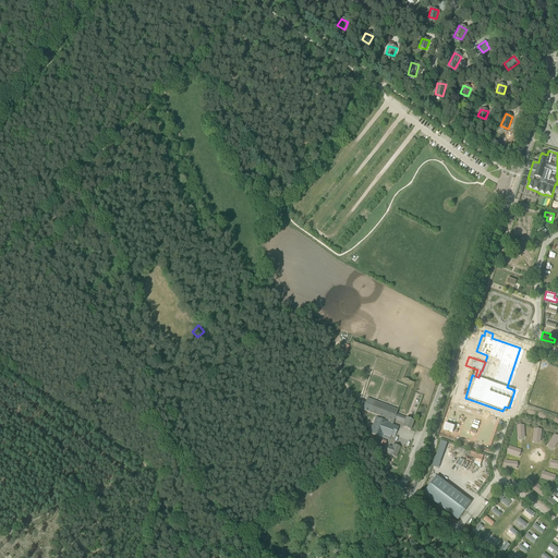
[(367,399),(363,410),(371,413),(381,417),(381,419),(380,420),(379,420),(376,417),(370,434),(381,438),(383,438),(389,440),(391,436),(393,437),(395,437),(398,426),(391,424),(393,421),(393,422),(395,419),(404,422),(402,427),(410,431),(414,421),(409,420),(405,419),(401,416),(397,414),(398,410),(375,401),(367,399)]
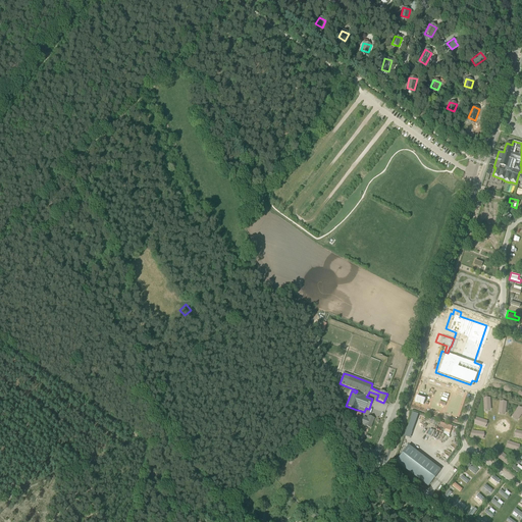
[(517,420),(521,412),(521,409),(517,406),(511,416),(517,420)]
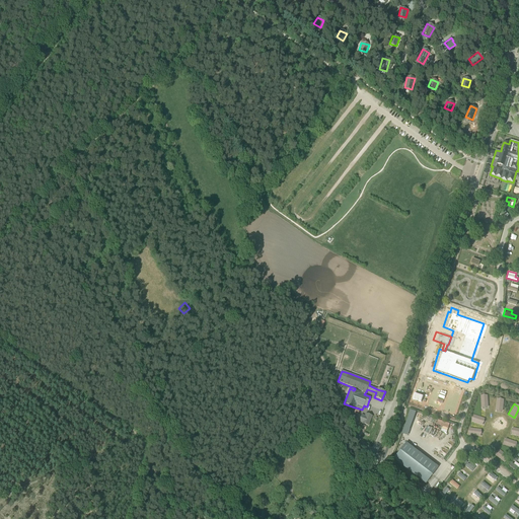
[(361,415),(359,421),(362,423),(362,424),(368,426),(372,416),(366,414),(365,417),(361,415)]
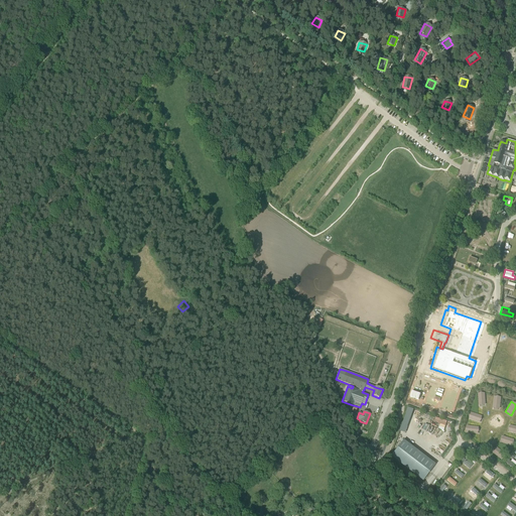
[(467,418),(479,422),(481,415),(470,411),(467,418)]
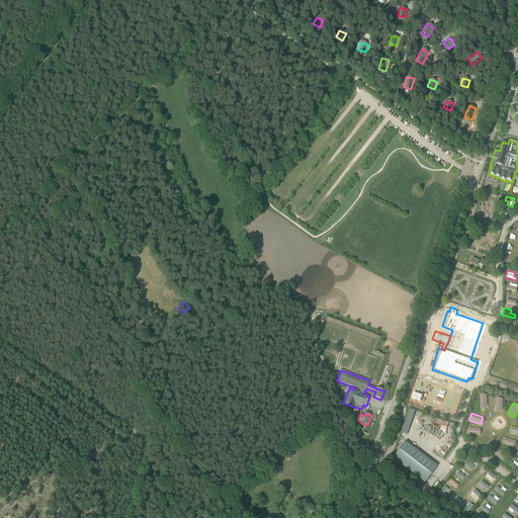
[(434,424),(446,428),(448,423),(436,419),(434,424)]
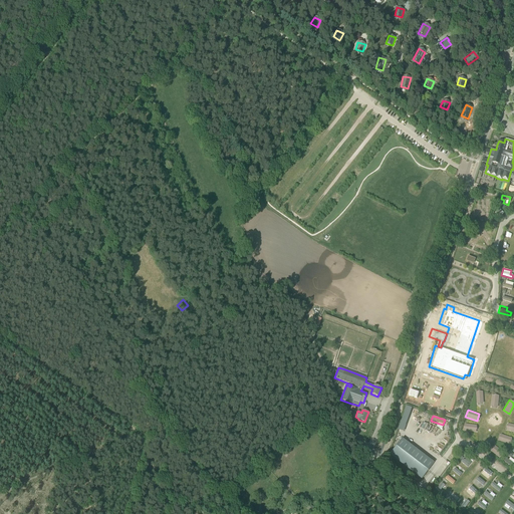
[(513,425),(507,423),(505,430),(513,432),(513,425)]
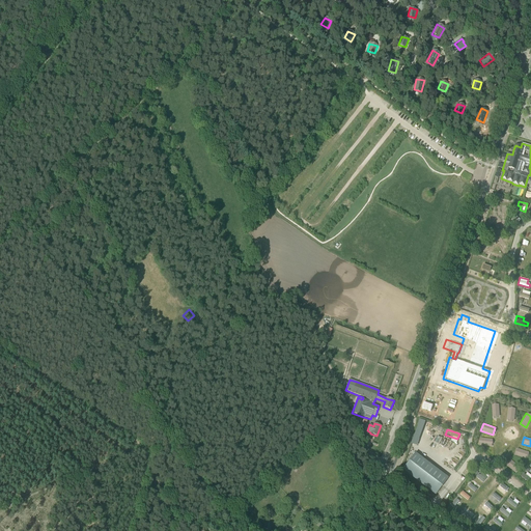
[(515,448),(513,455),(527,459),(529,452),(515,448)]
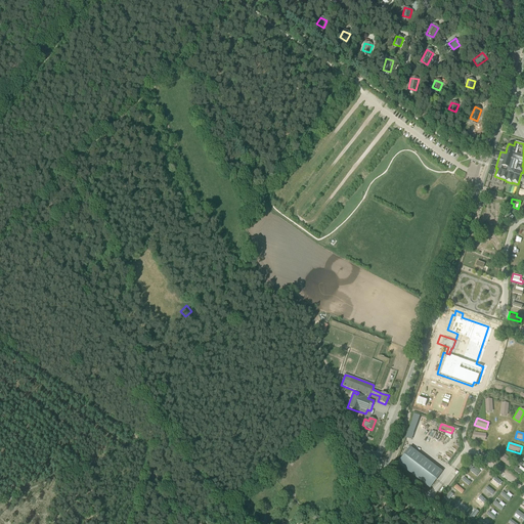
[(442,472),(409,447),(397,464),(430,488),(442,472)]
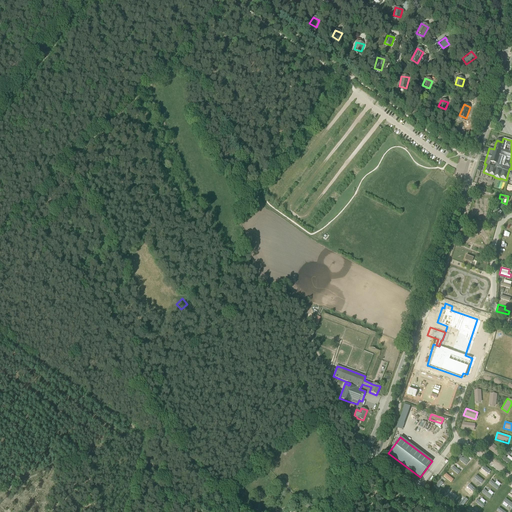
[(464,453),(458,459),(464,465),(470,459),(464,453)]
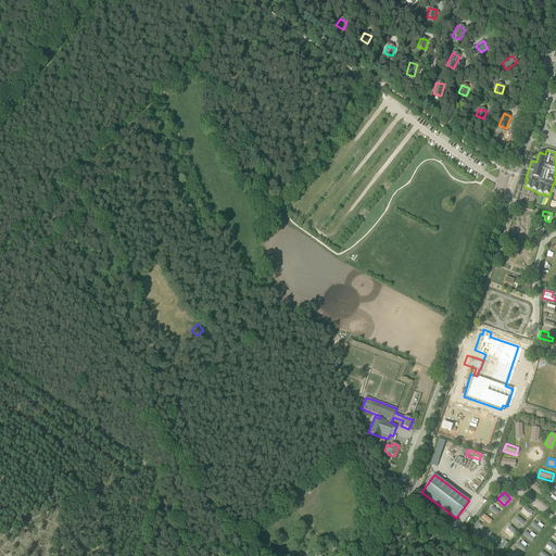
[(495,504),(493,507),(490,505),(488,507),(496,515),(502,509),(495,504)]
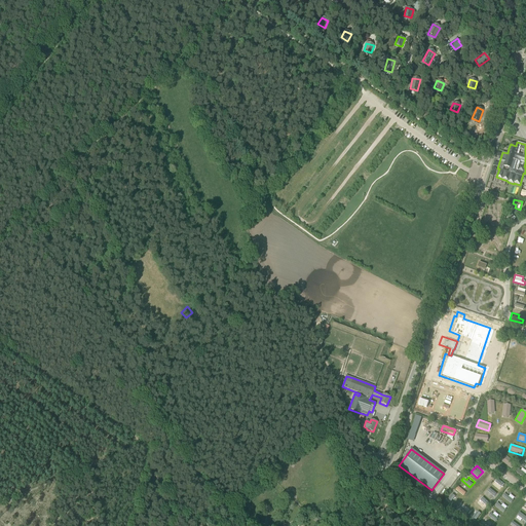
[(496,478),(490,484),(498,490),(503,484),(496,478)]
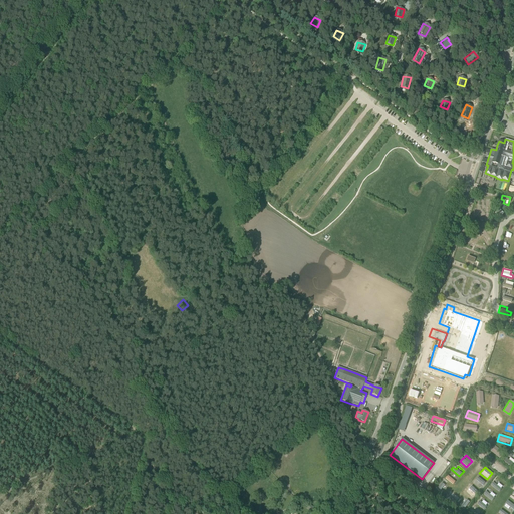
[(453,485),(456,481),(447,475),(445,479),(453,485)]
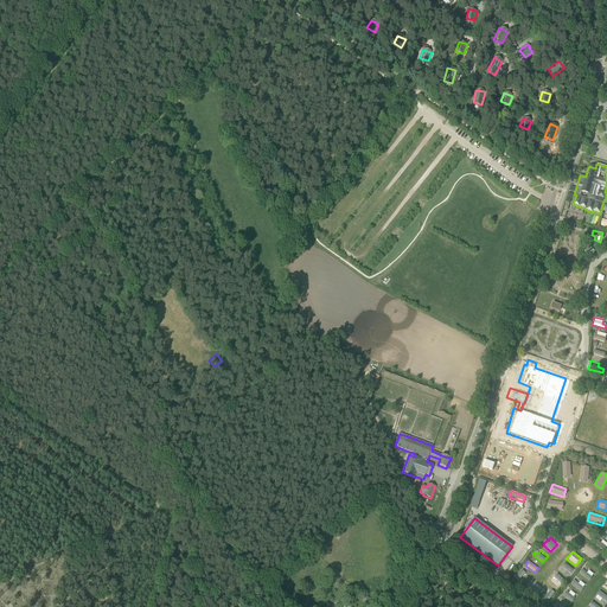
[(568,576),(573,569),(562,562),(557,569),(568,576)]
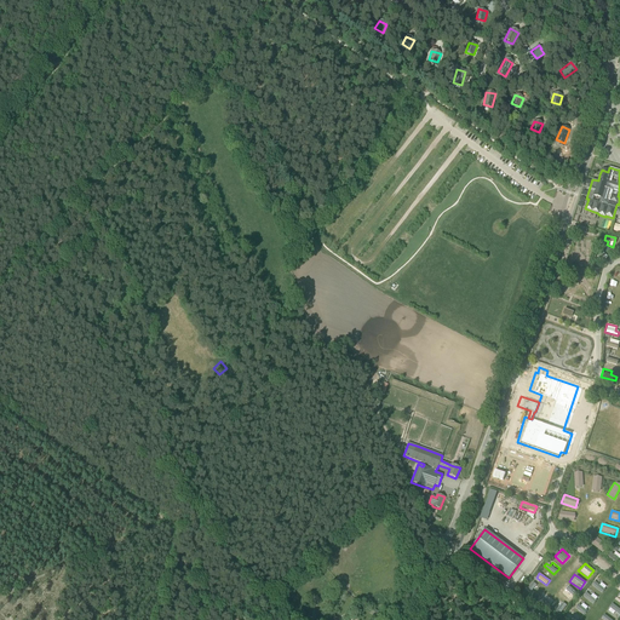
[(591,585),(601,592),(607,584),(597,577),(591,585)]
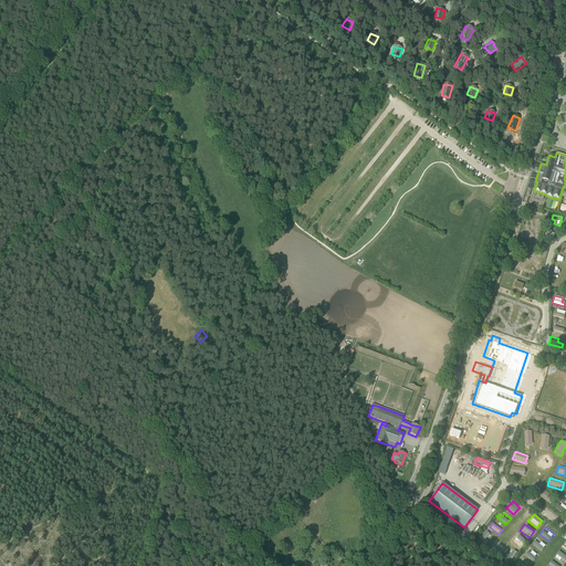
[(507,546),(495,537),(498,535),(489,527),(479,540),(500,555),(507,546)]
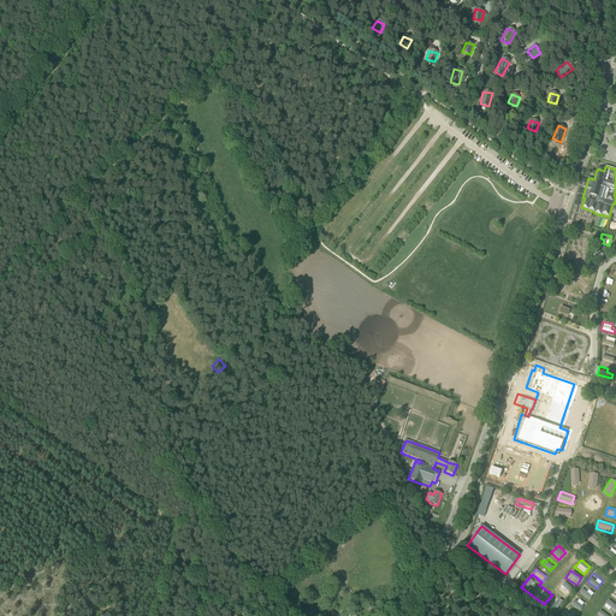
[(567,596),(572,588),(563,582),(558,588),(567,596)]
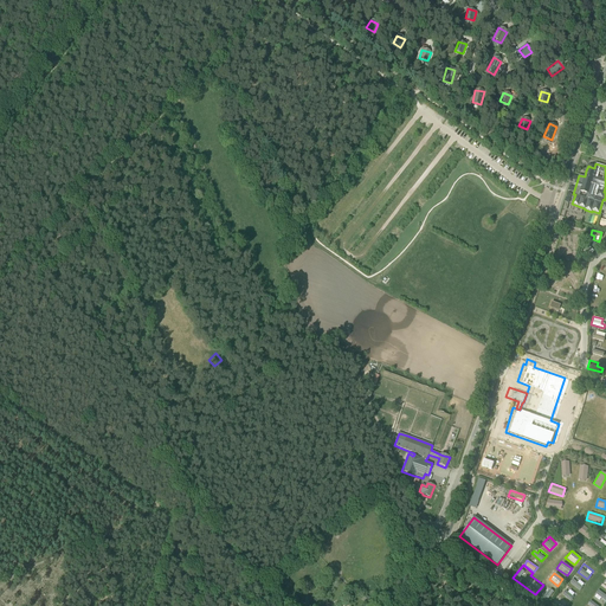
[(578,584),(580,581),(575,577),(571,582),(579,588),(581,586),(578,584)]
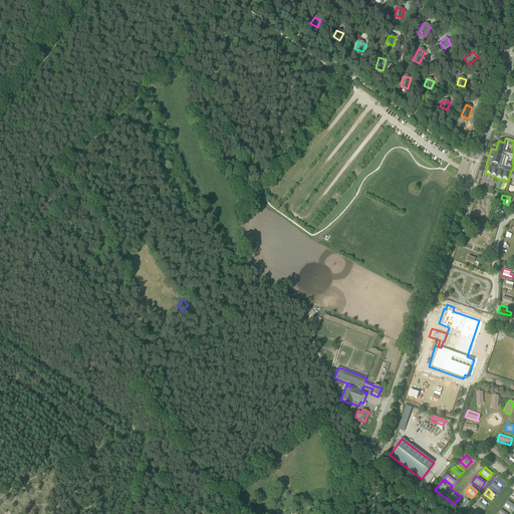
[(460,506),(465,510),(470,502),(465,498),(460,506)]
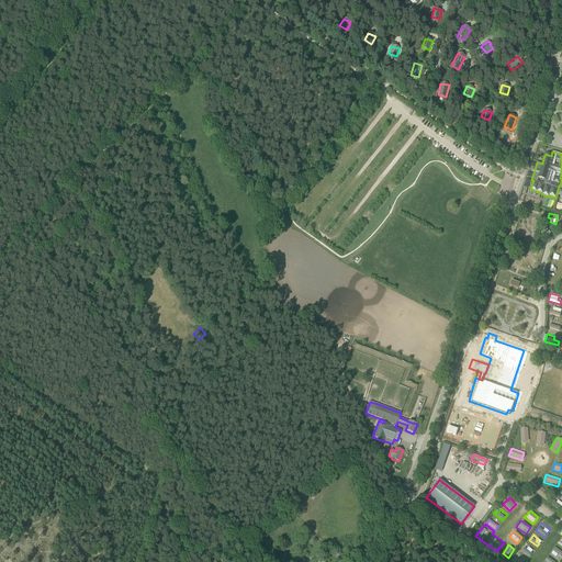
[(528,558),(534,552),(527,547),(525,550),(523,548),(520,551),(528,558)]
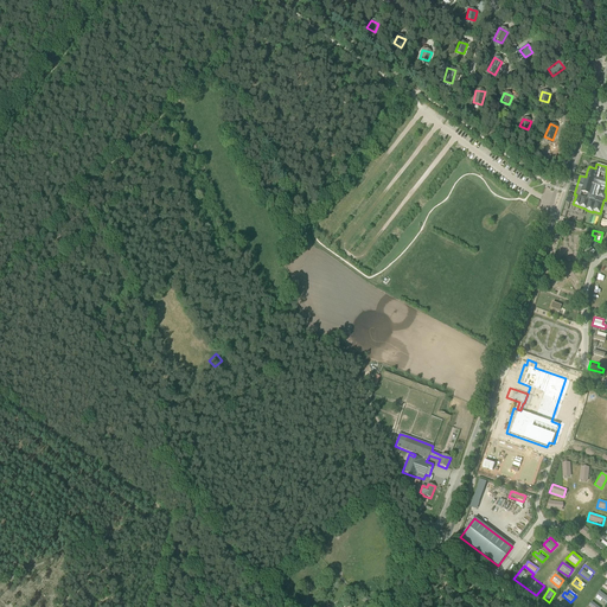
[(606,595),(599,590),(594,598),(600,601),(601,600),(606,604),(606,601),(606,595)]
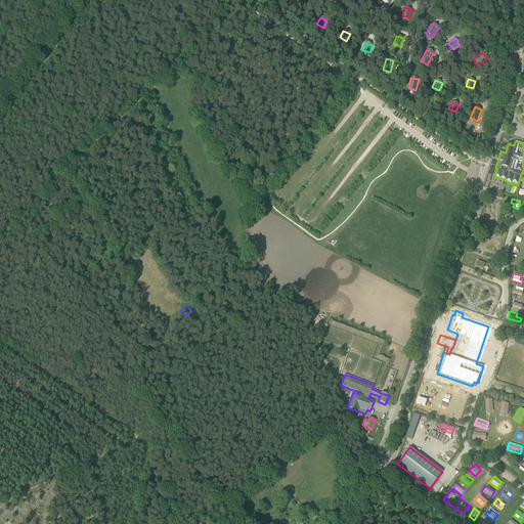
[(316,515),(312,518),(317,523),(321,520),(316,515)]
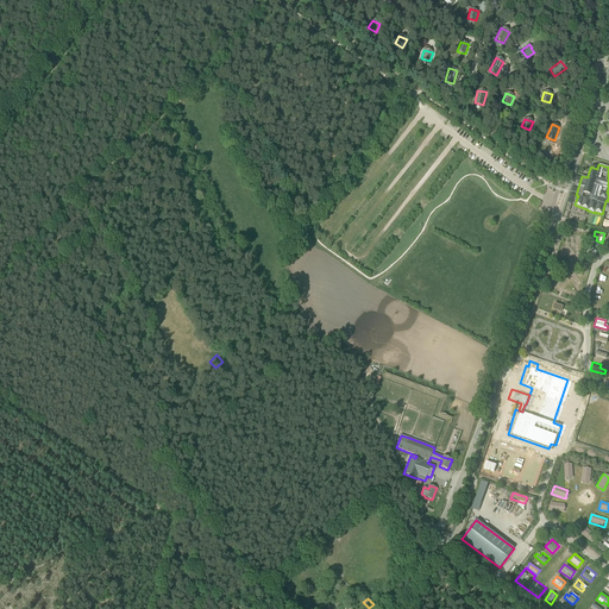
[(553,608),(570,608),(572,607),(560,598),(553,608)]
